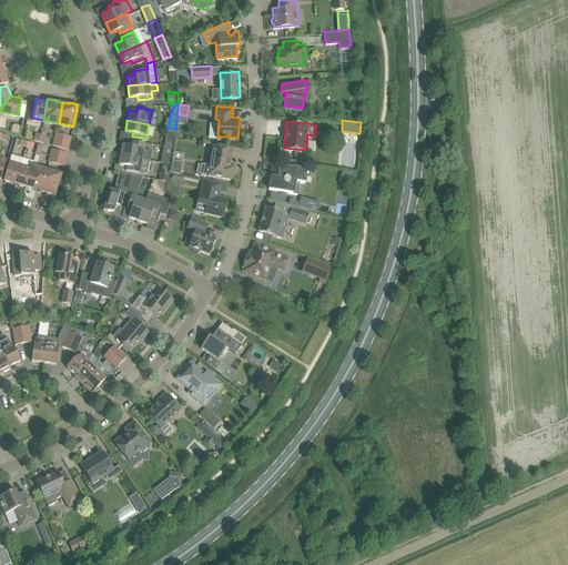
[(168,128),(164,144),(171,145),(173,145),(175,129),(168,128)]
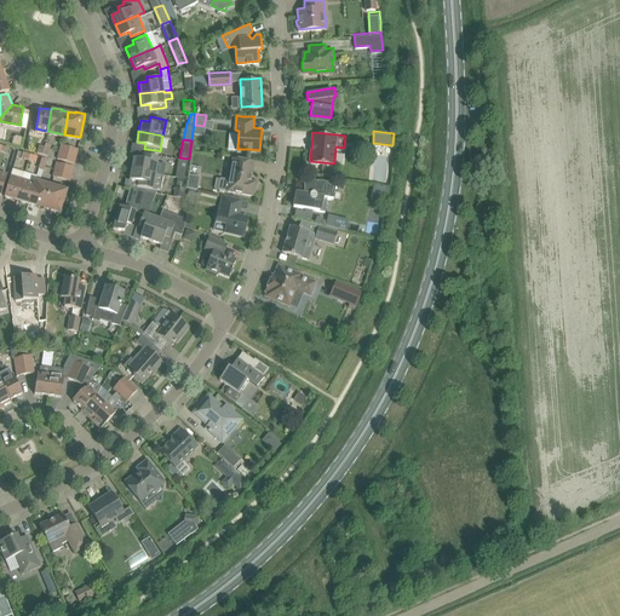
[(50,147),(45,144),(40,143),(38,150),(47,154),(50,147)]
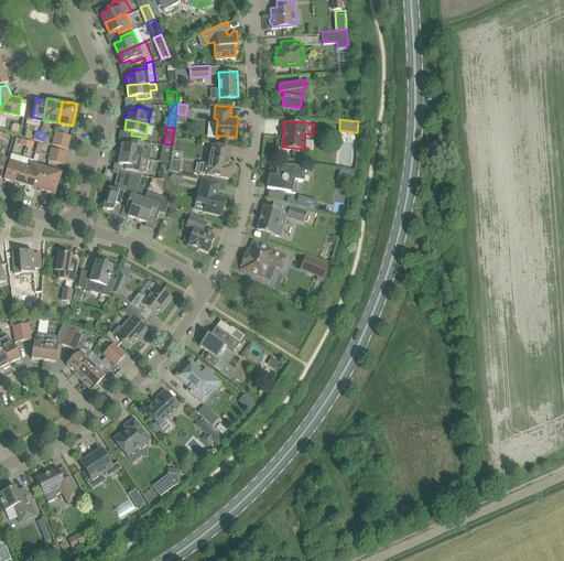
[(56,130),(54,136),(69,140),(71,133),(56,130)]
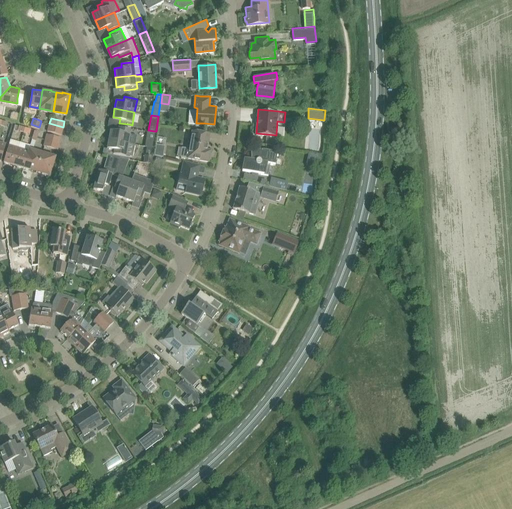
[(63,127),(49,123),(48,129),(61,133),(63,127)]
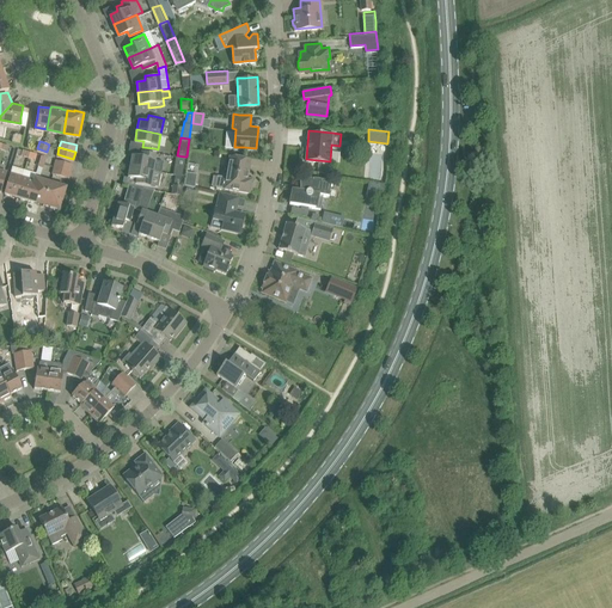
[(133,153),(130,164),(153,169),(157,153),(154,152),(142,151),(141,155),(133,153)]
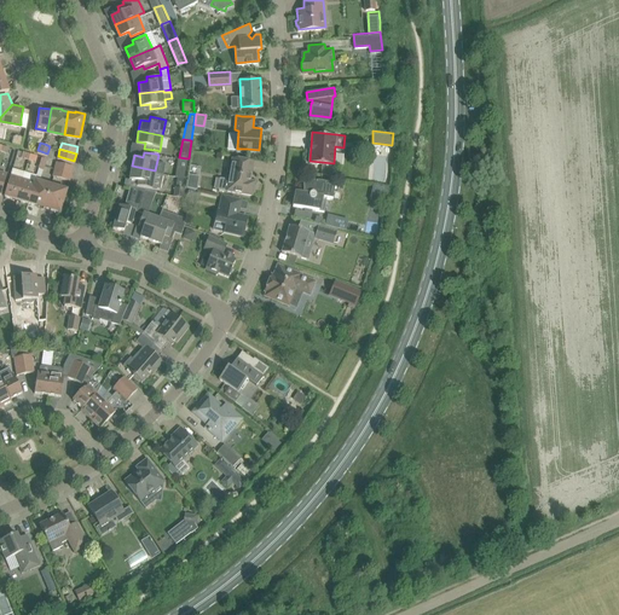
[(227,168),(226,177),(230,177),(227,187),(227,189),(241,191),(253,192),(255,180),(250,179),(253,160),(242,157),(233,156),(231,168),(227,168)]
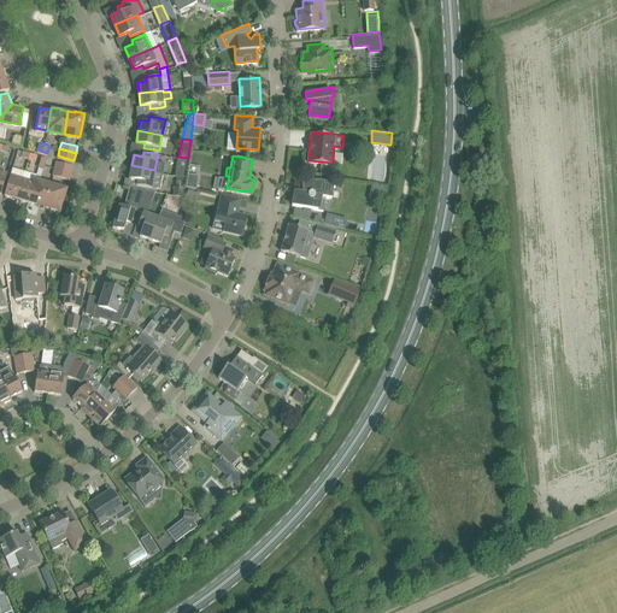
[(57,159),(54,166),(71,170),(74,164),(62,160),(57,159)]
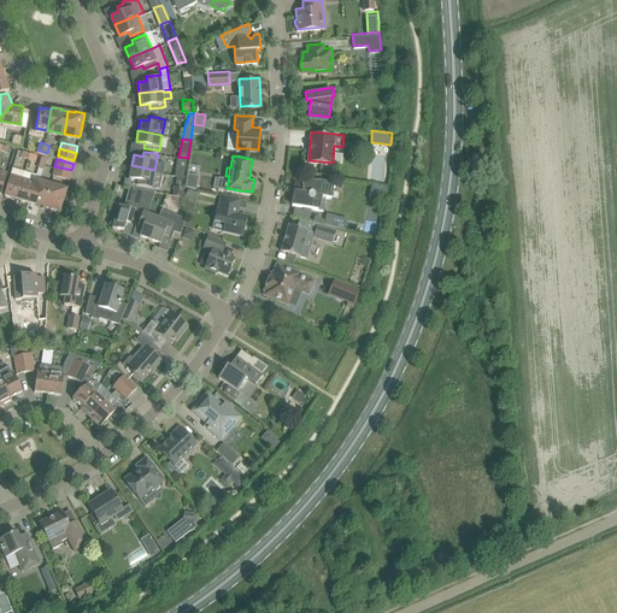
[(154,170),(131,165),(129,177),(139,178),(137,183),(152,186),(152,184),(160,186),(163,171),(154,170)]
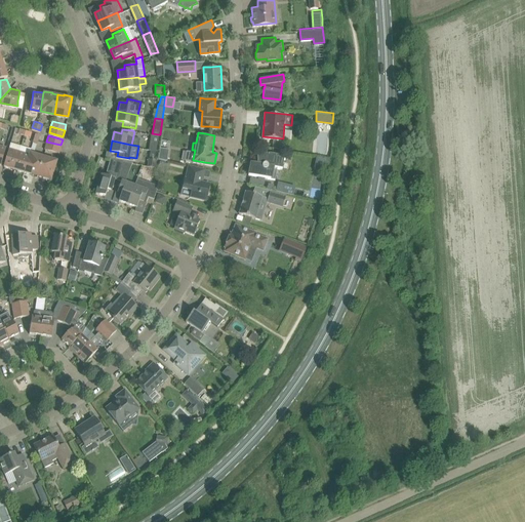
[(61,145),(46,142),(45,148),(59,151),(61,145)]
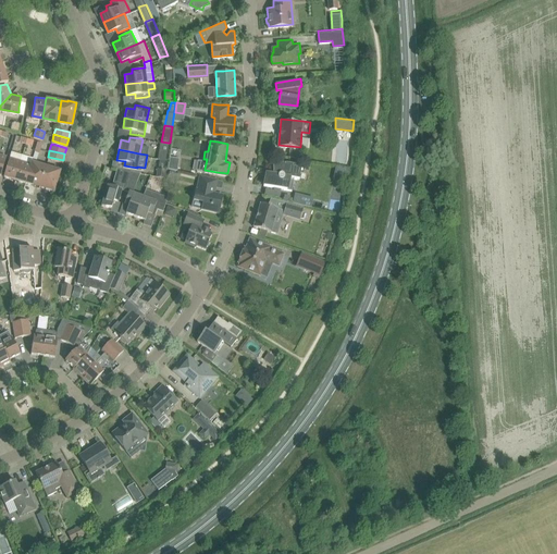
[(4,174),(14,177),(21,159),(10,156),(8,164),(4,174)]
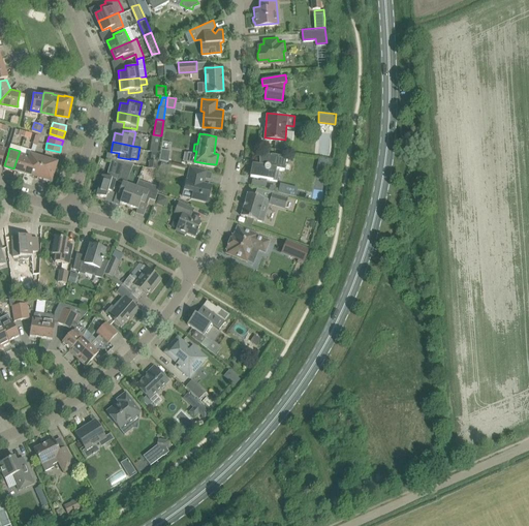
[(160,148),(160,155),(169,157),(170,149),(160,148)]
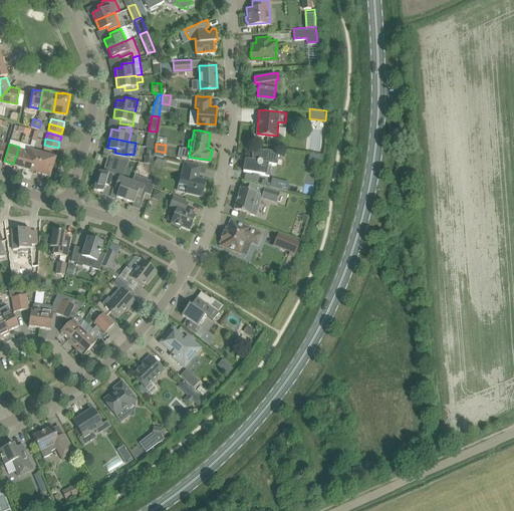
[(13,164),(23,167),(28,150),(19,147),(13,164)]
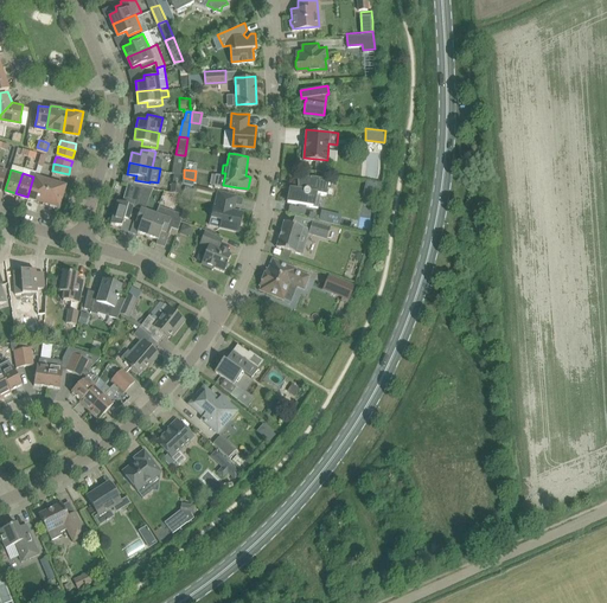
[(38,198),(44,200),(50,179),(34,174),(33,177),(27,197),(37,199),(38,198)]
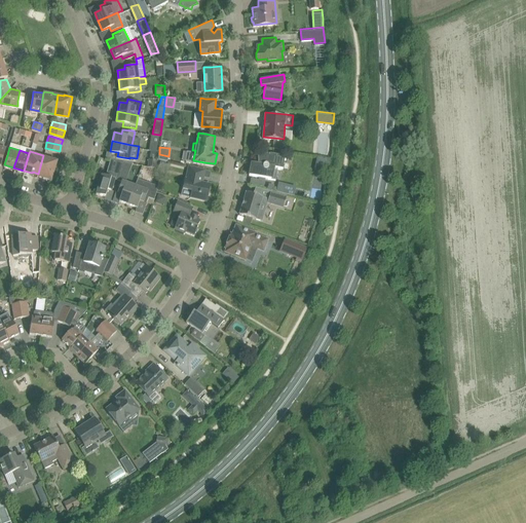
[(249,173),(256,175),(255,176),(260,177),(260,174),(275,177),(278,166),(283,167),(285,157),(283,156),(280,154),(277,153),(275,153),(272,152),(269,152),(266,152),(263,152),(261,153),(258,154),(258,162),(252,161),(251,165),(249,173)]
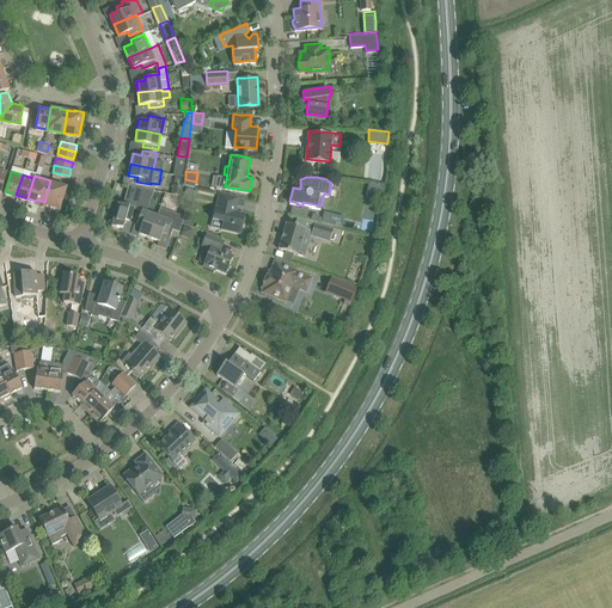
[(385,182),(369,179),(367,192),(378,195),(378,198),(381,198),(385,182)]
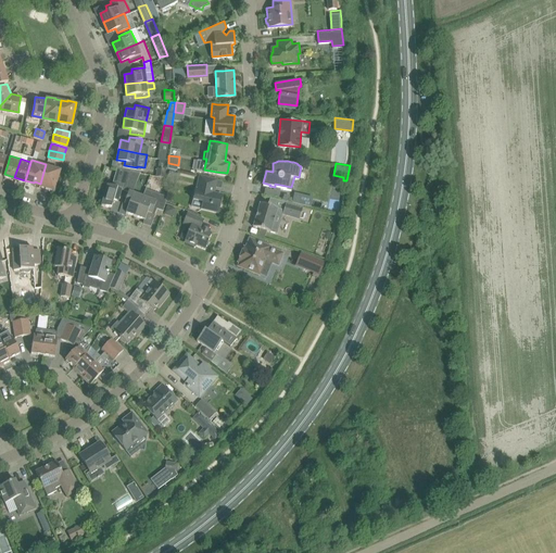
[(46,164),(40,184),(46,186),(46,187),(54,189),(61,168),(46,164)]
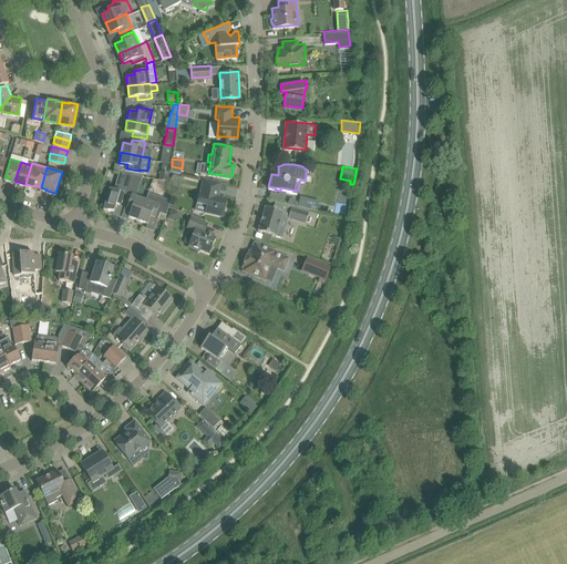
[(160,177),(168,178),(169,171),(161,170),(160,177)]
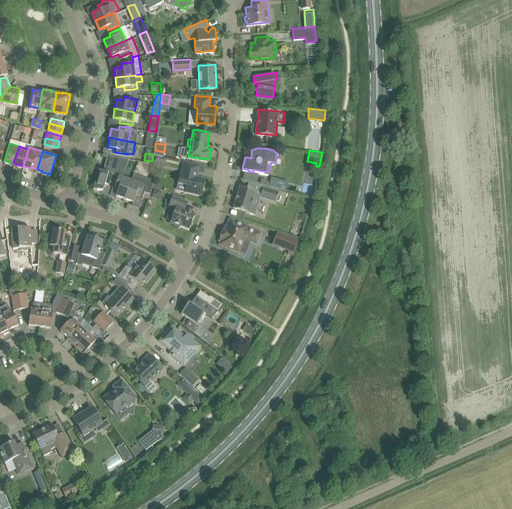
[(118,161),(120,156),(120,155),(114,154),(112,162),(110,161),(108,162),(106,170),(99,168),(97,174),(93,187),(102,190),(105,183),(109,184),(112,172),(115,173),(118,161)]
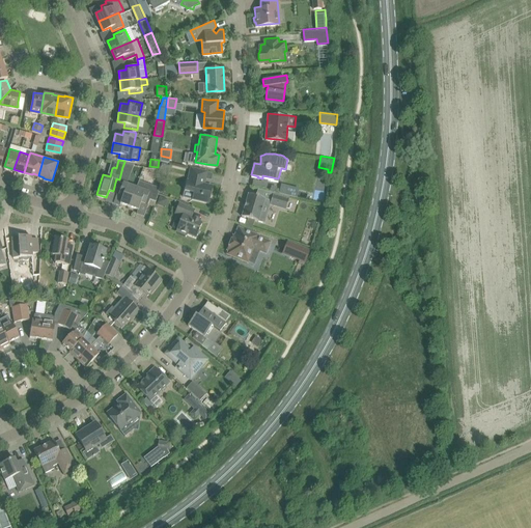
[(163,161),(159,169),(168,173),(171,164),(163,161)]
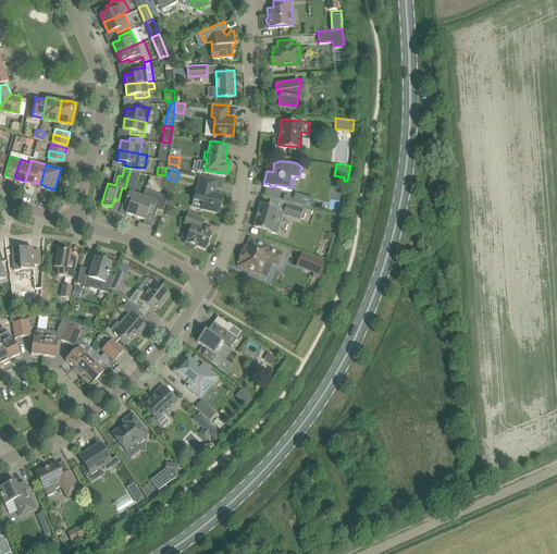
[(218,179),(201,174),(200,174),(197,187),(196,187),(194,198),(203,200),(201,207),(219,210),(220,208),(221,208),(222,204),(221,201),(223,194),(214,192),(218,179)]
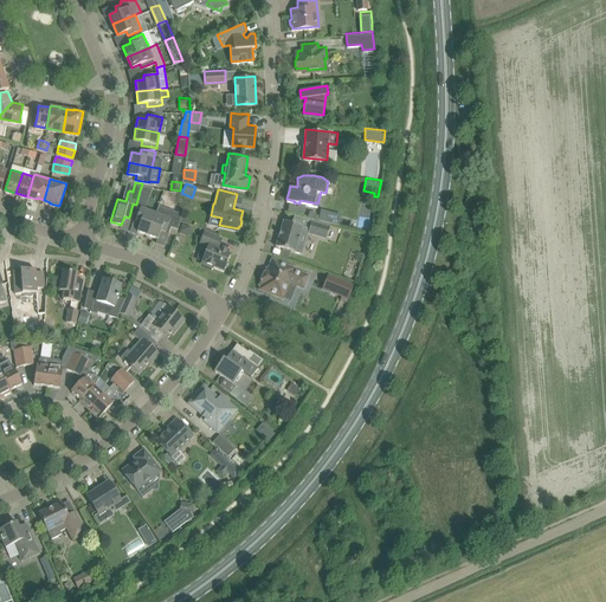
[(108,200),(107,204),(115,206),(117,199),(109,196),(108,200)]
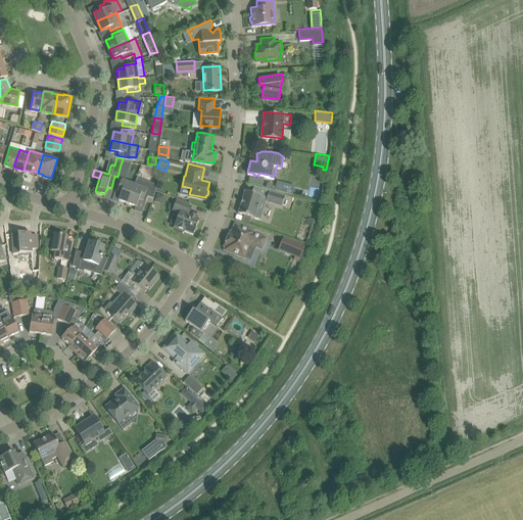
[(137,176),(135,182),(128,201),(136,204),(139,197),(143,198),(146,199),(148,194),(153,196),(156,189),(155,182),(137,176)]
